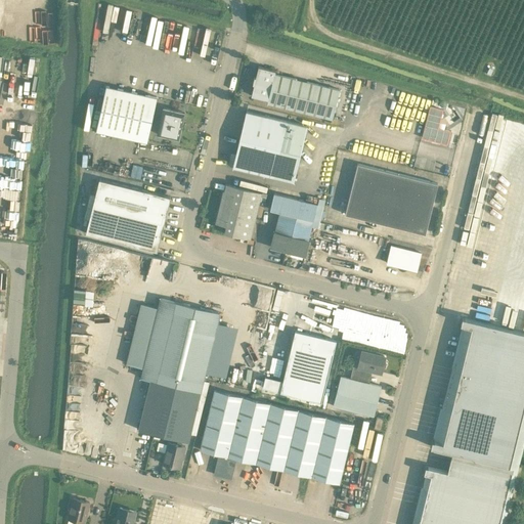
[(102,4),(96,32),(104,34),(112,6),(102,4)]
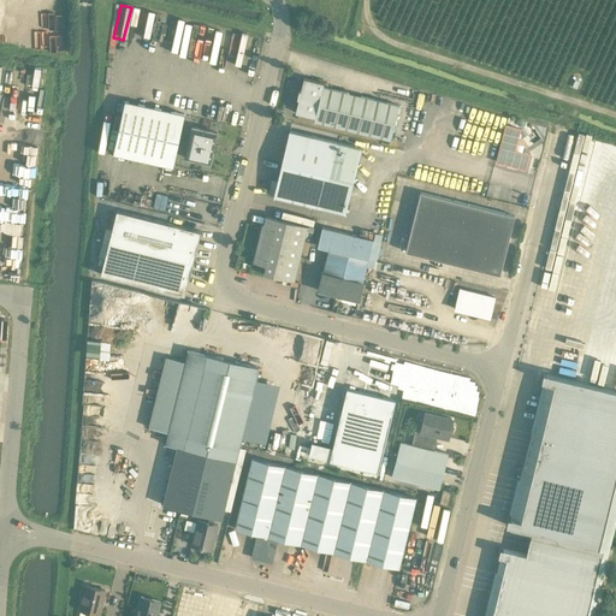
[(181,22),(177,54),(194,55),(197,23),(181,22)]
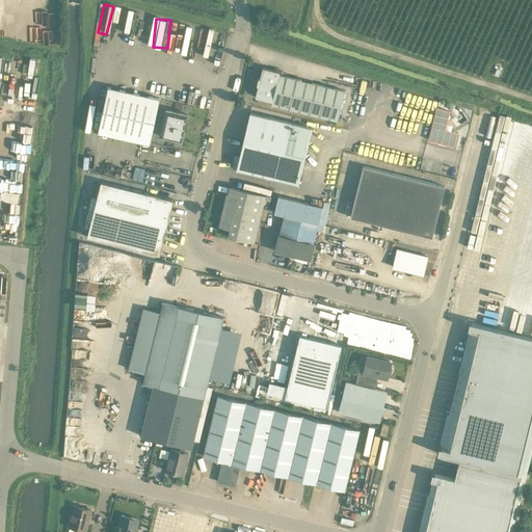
[(272,102),(271,105),(337,122),(345,91),(280,75),(280,72),(263,68),(260,79),(259,79),(257,85),(258,86),(256,98),(272,102)]
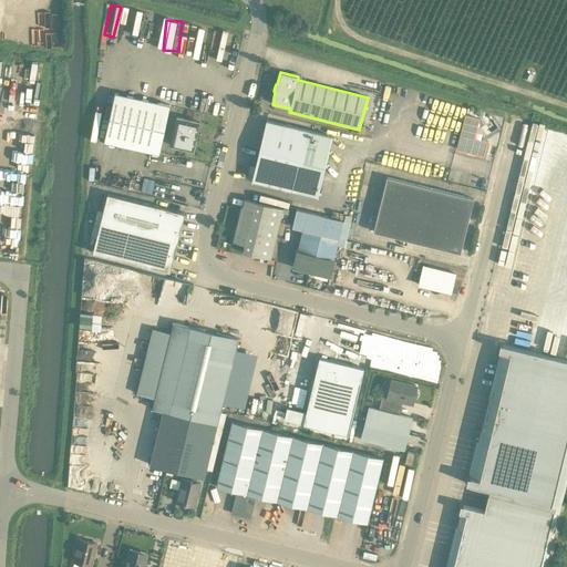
[(104,142),(160,154),(171,105),(115,93),(104,142)]
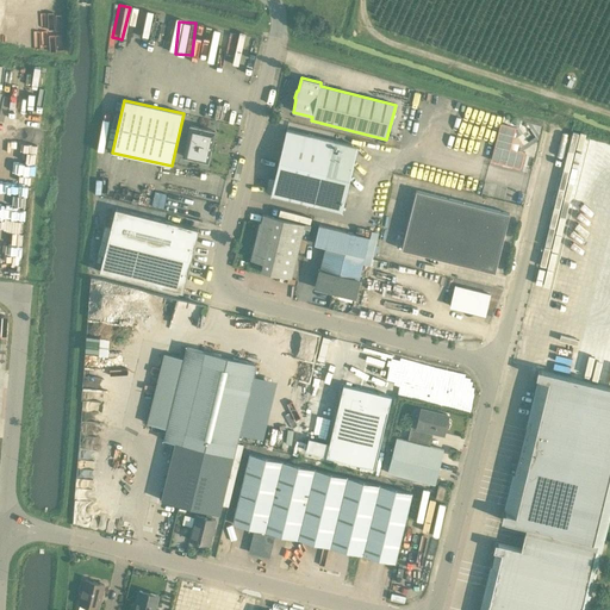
[(515,128),(500,124),(492,160),(521,167),(524,153),(510,149),(515,128)]
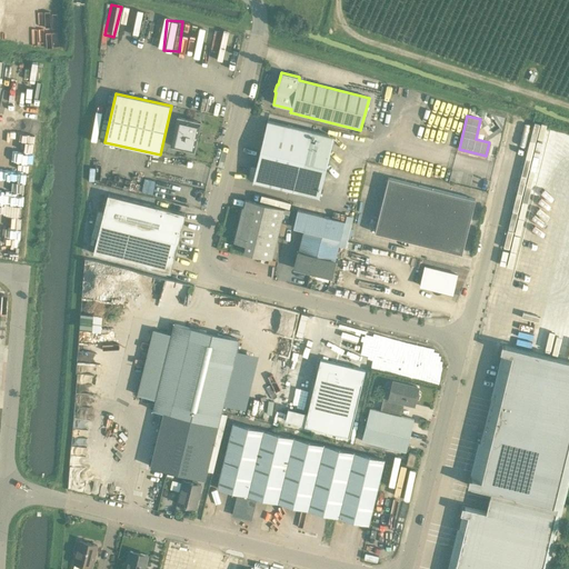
[(201,122),(178,118),(171,146),(195,151),(201,122)]
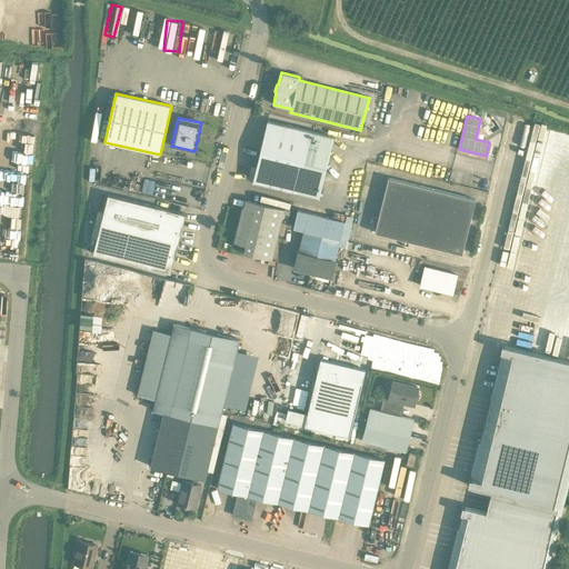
[(260,151),(326,167),(333,137),(268,120),(260,151)]
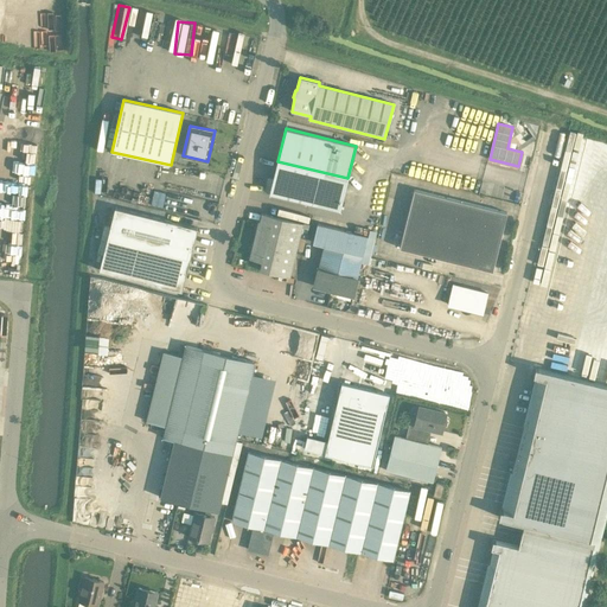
[(340,210),(347,178),(278,161),(274,178),(267,177),(263,191),(270,192),(269,193),(340,210)]
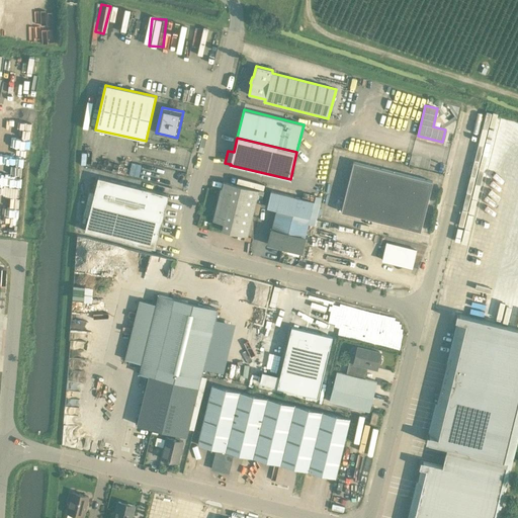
[(127,173),(138,175),(141,163),(130,161),(127,173)]
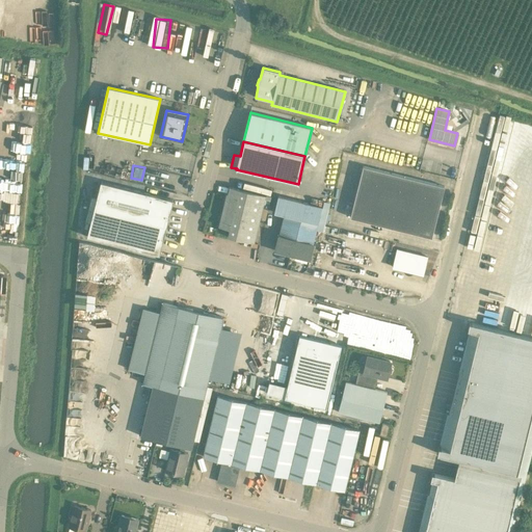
[(363,166),(350,217),(431,237),(445,186),(363,166)]
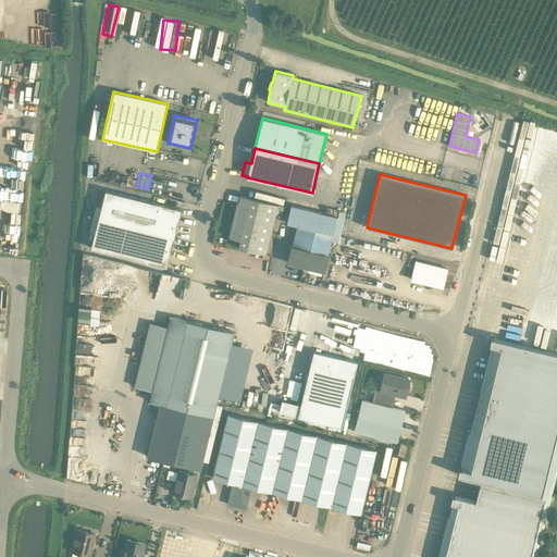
[(106,190),(99,219),(174,238),(182,209),(106,190)]
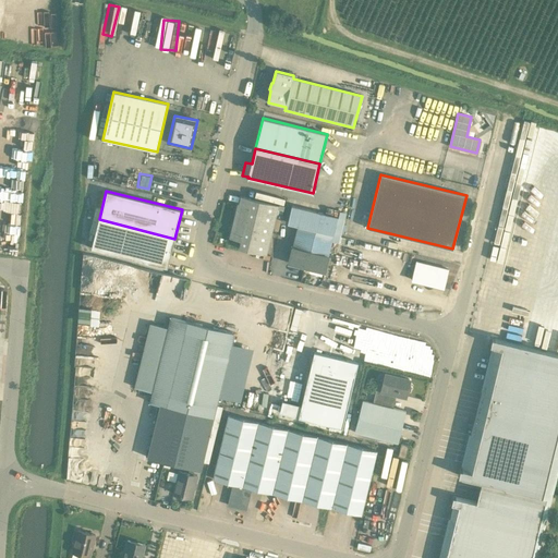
[(230,237),(241,240),(239,247),(267,254),(279,205),(241,195),(239,203),(238,203),(230,237)]
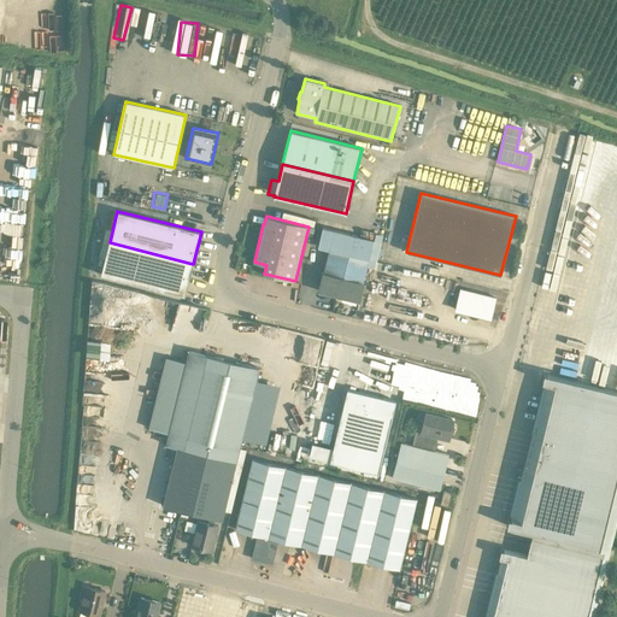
[(374,240),(322,228),(318,246),(329,250),(324,272),(323,272),(318,291),(359,301),(364,282),(363,282),(369,259),(374,240)]
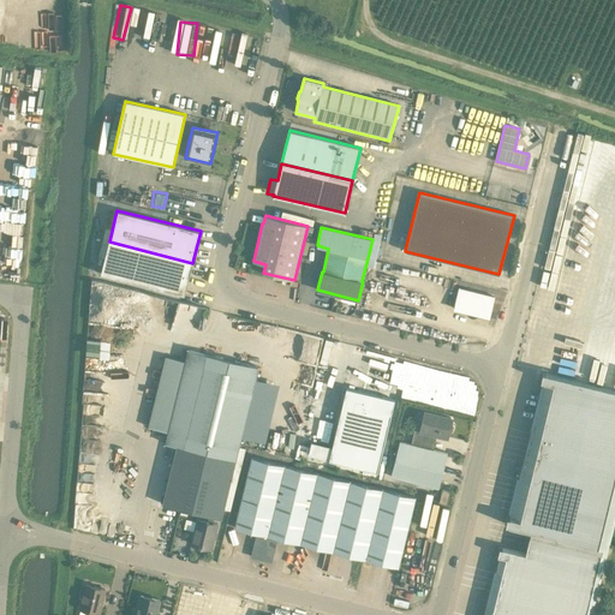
[(185,294),(192,263),(109,242),(101,274),(185,294)]
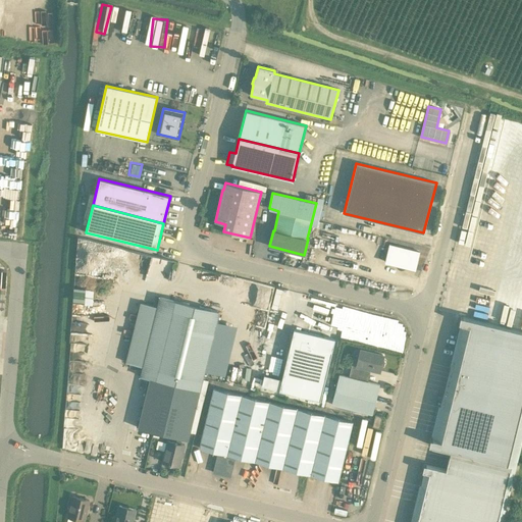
[(389,245),(384,263),(415,270),(419,252),(389,245)]
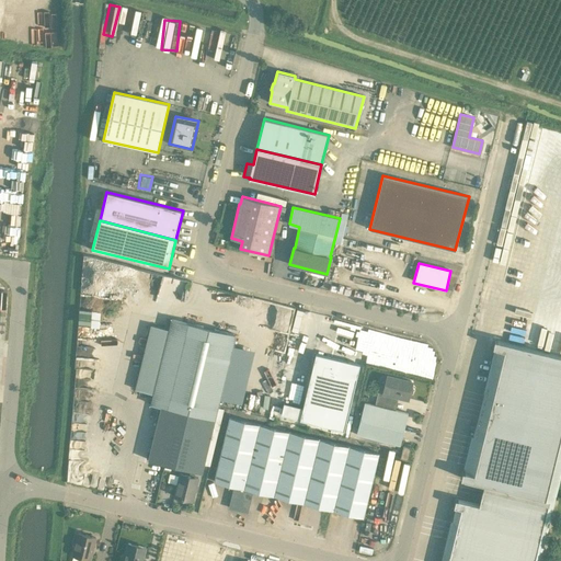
[(75,323),(95,324),(95,309),(75,308),(75,323)]
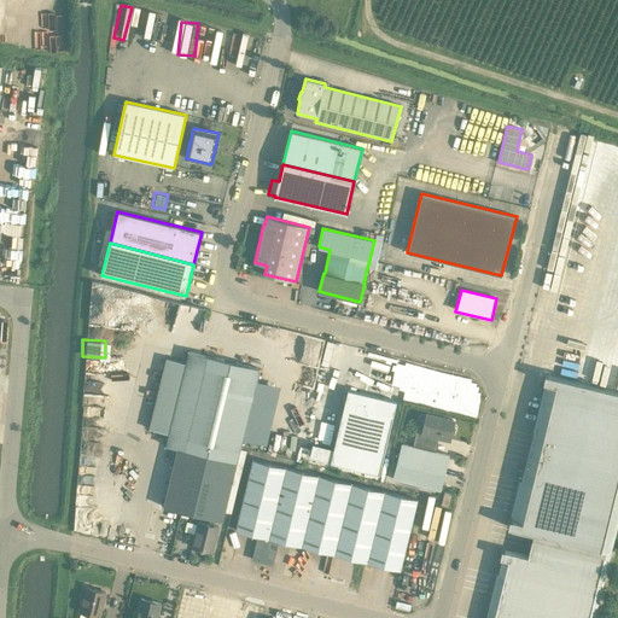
[(260,368),(188,351),(186,363),(167,359),(150,429),(169,433),(167,445),(178,448),(163,507),(222,520),(260,368)]
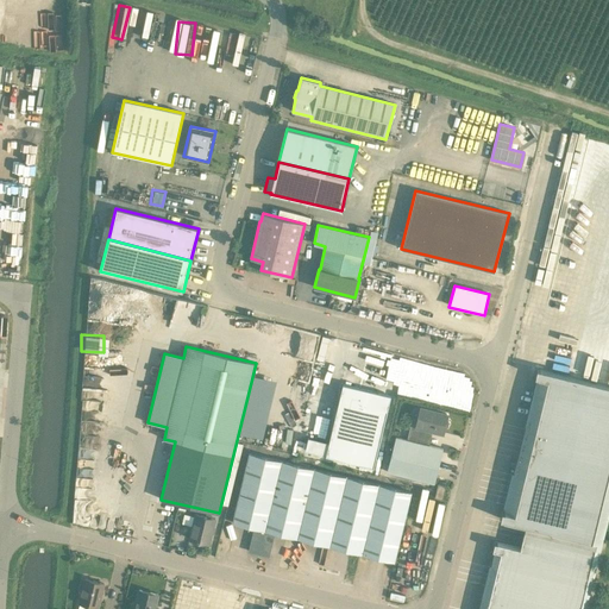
[(316,397),(324,375),(300,368),(293,389),(316,397)]
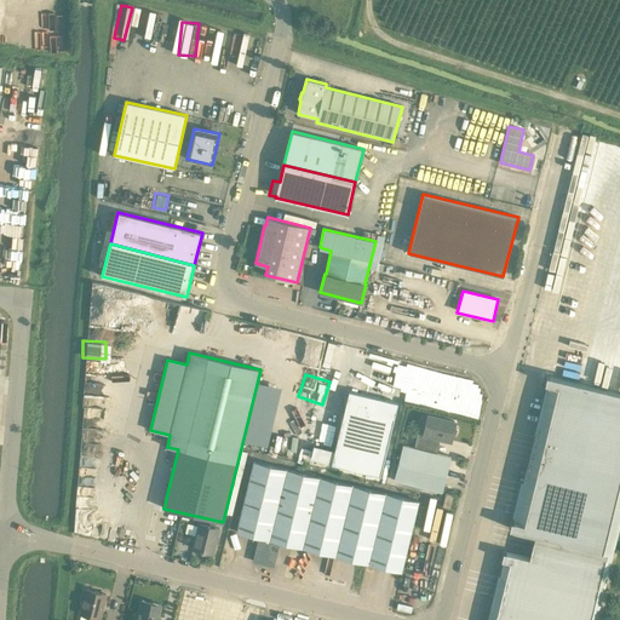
[(596,619),(613,552),(619,522),(619,391),(546,374),(545,382),(547,383),(514,520),(511,520),(510,528),(535,534),(529,557),(504,551),(501,560),(504,560),(500,575),(498,575),(486,619),(596,619)]
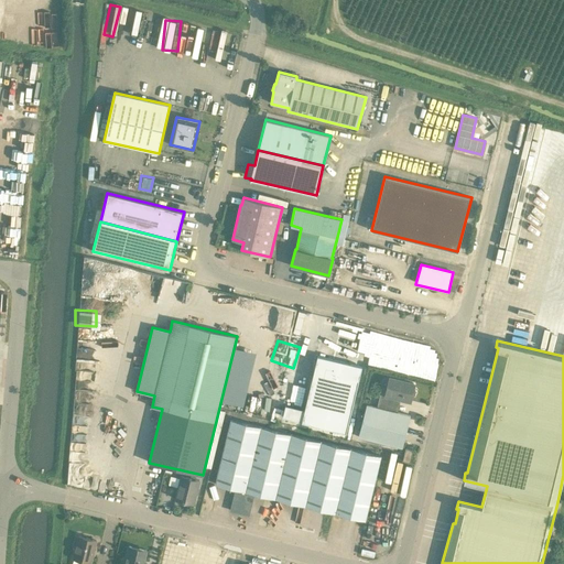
[(76,370),(95,369),(94,348),(75,348),(76,370)]
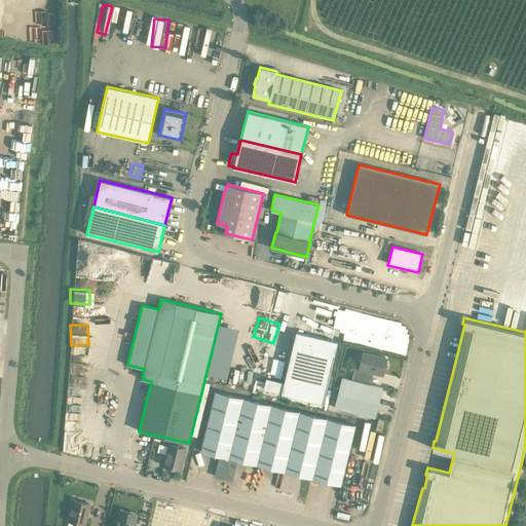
[(284,382),(265,378),(263,389),(323,403),(337,341),(296,331),(284,382)]
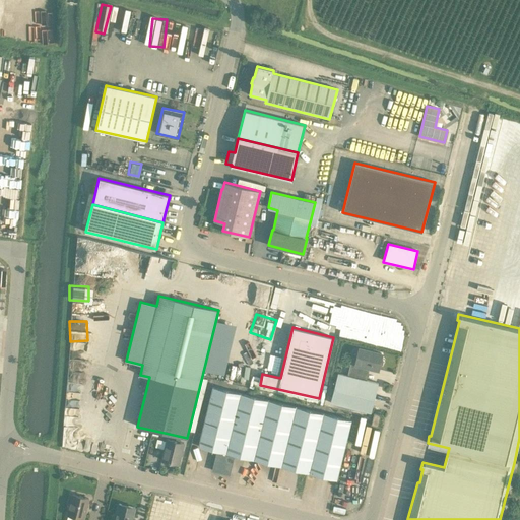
[(268,350),(270,343),(250,337),(248,344),(268,350)]
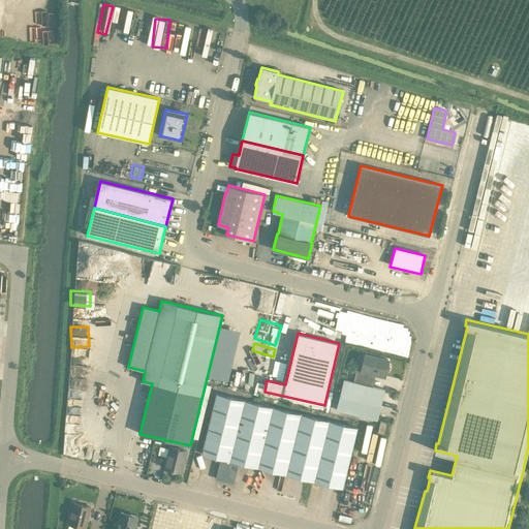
[(387,372),(389,370),(390,367),(389,365),(387,363),(389,360),(366,354),(363,369),(358,368),(353,381),(344,379),(337,409),(377,419),(384,390),(369,385),(372,372),(384,375),(384,373),(387,372)]
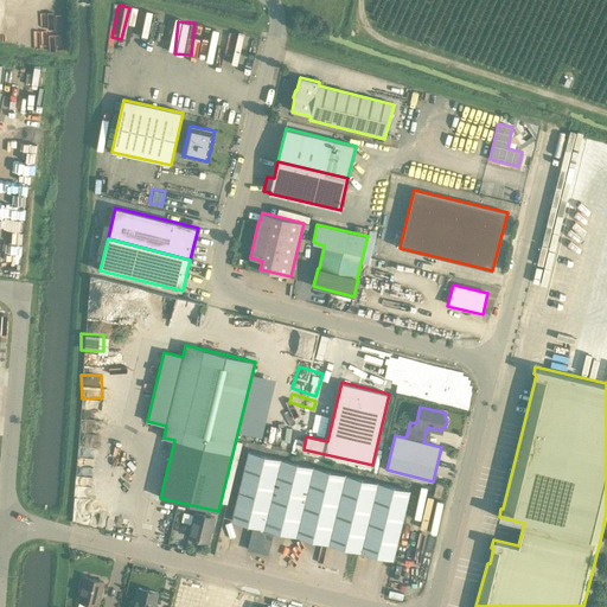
[(248,452),(231,521),(254,526),(248,549),(268,554),(273,531),(394,560),(410,491),(248,452)]
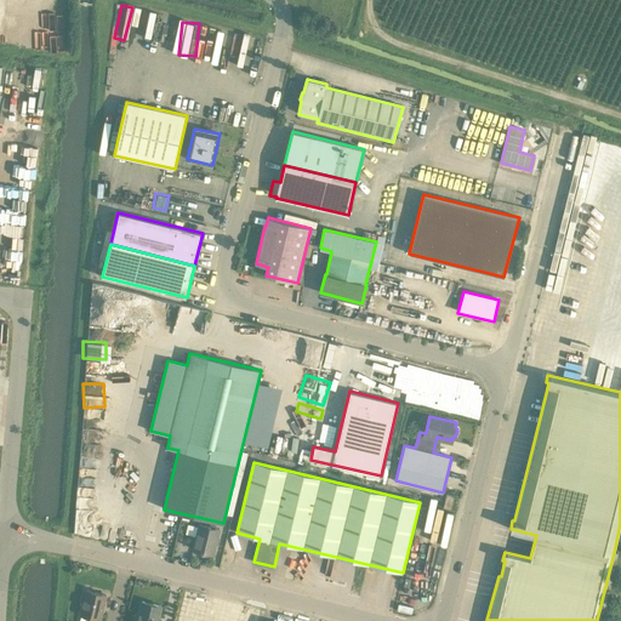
[(455,495),(446,493),(443,507),(451,510),(455,495)]
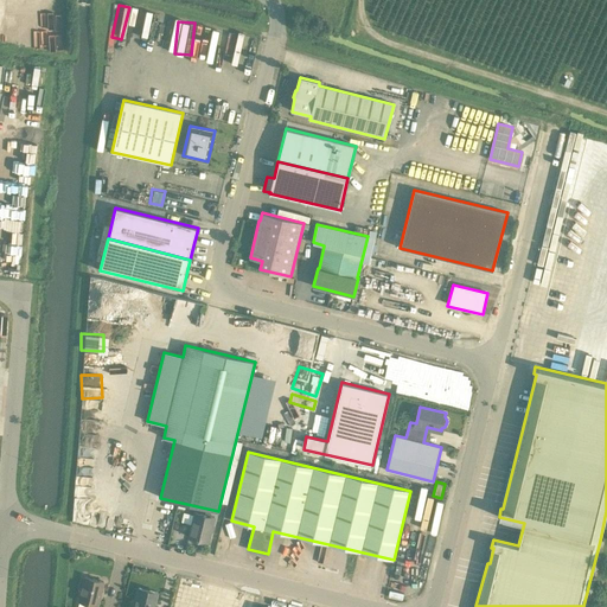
[(195,512),(189,537),(209,542),(215,517),(195,512)]
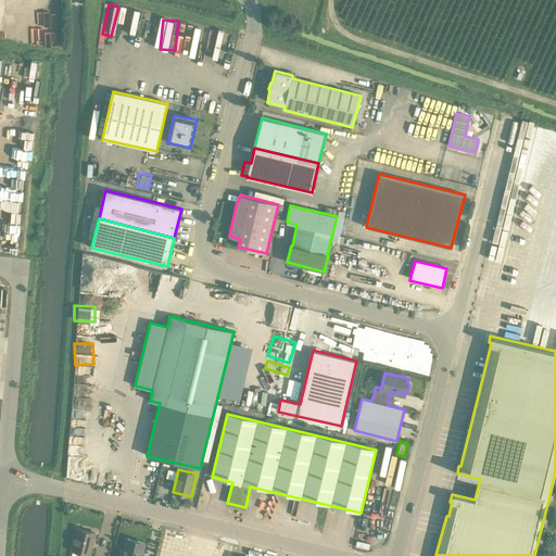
[(78,528),(72,551),(89,555),(95,532),(78,528)]
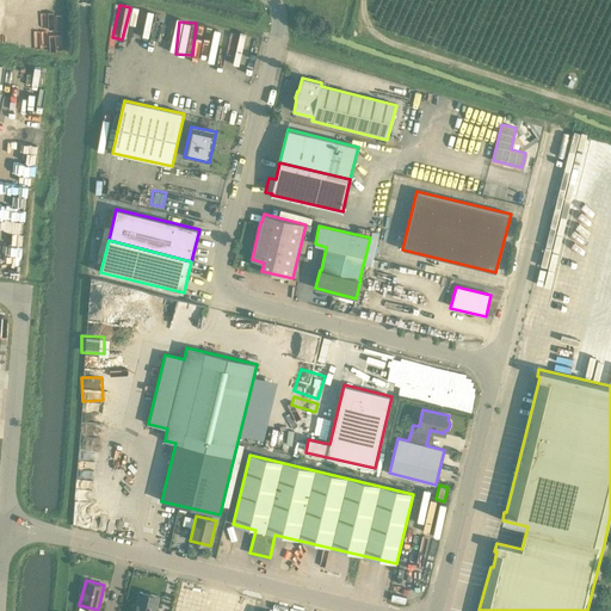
[(198,599),(202,587),(184,581),(180,593),(198,599)]
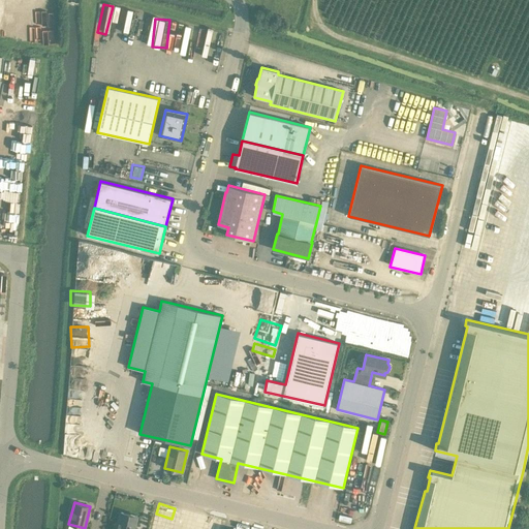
[(133,528),(137,517),(121,512),(119,523),(115,525),(117,528),(116,528),(133,528)]
